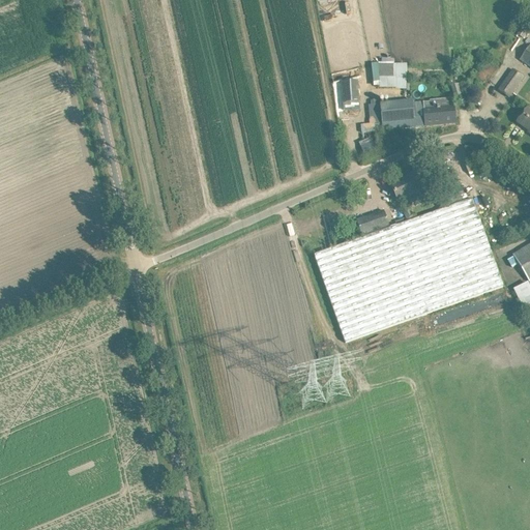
[(529,46),(520,61),(529,67),(529,46)]
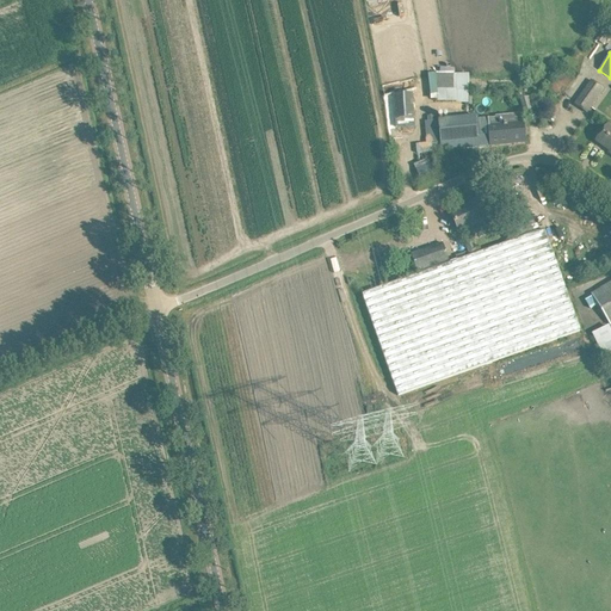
[(437,103),(470,103),(470,90),(456,90),(456,74),(436,74),(437,103)]
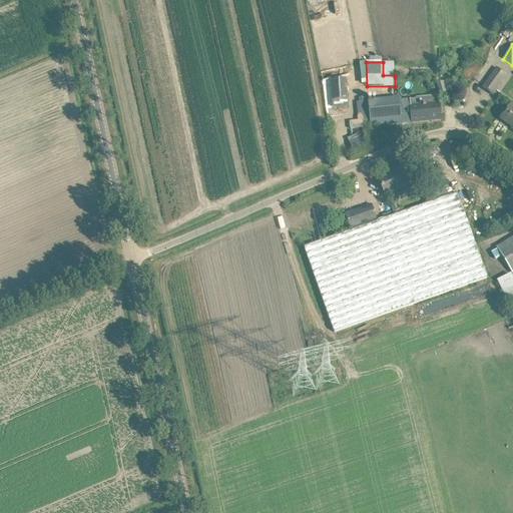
[(507,75),(497,68),(483,88),(493,94),(507,75)]
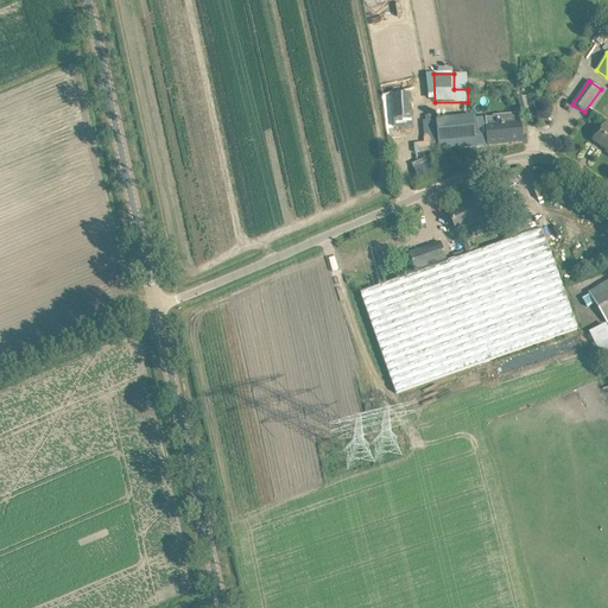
[(413,126),(411,94),(392,95),(394,127),(413,126)]
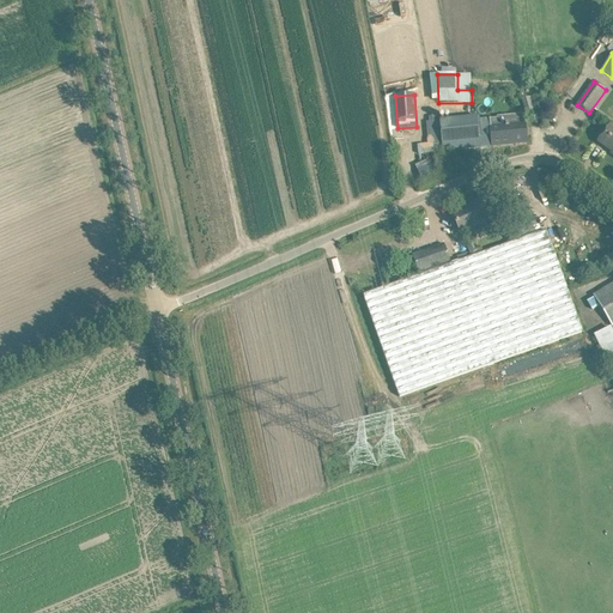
[(534,97),(527,98),(529,111),(536,110),(534,97)]
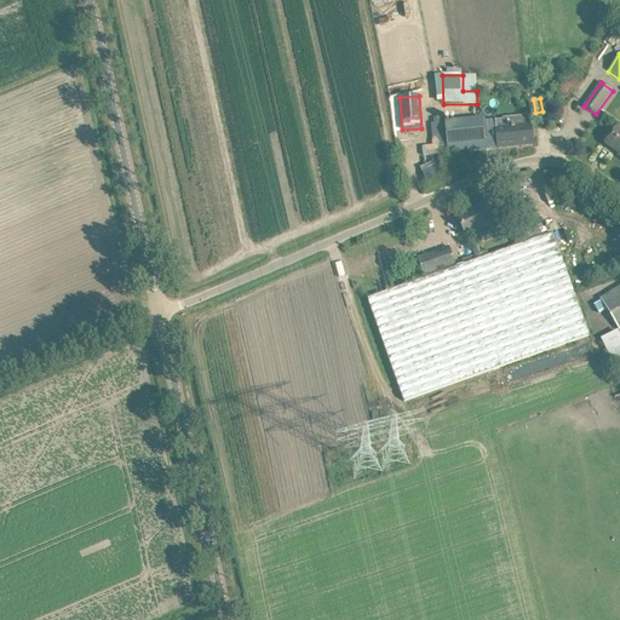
[(445,122),(447,142),(448,154),(532,145),(530,126),(516,127),(516,125),(514,125),(512,119),(483,122),(482,119),(445,122)]
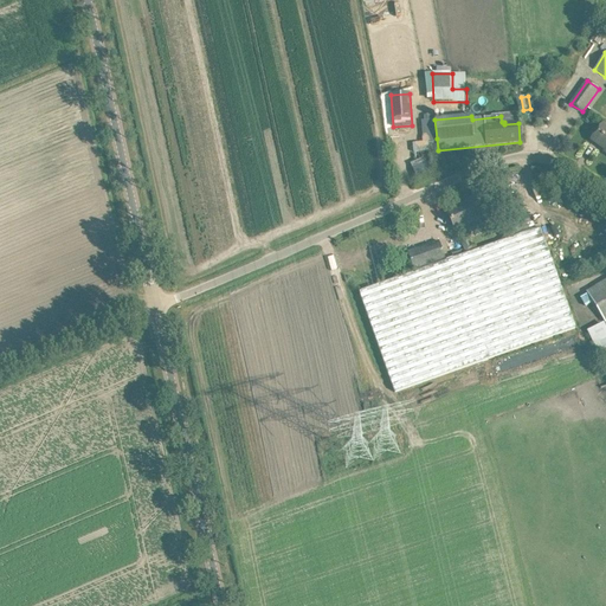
[(591,141),(605,152),(605,127),(603,124),(591,141)]
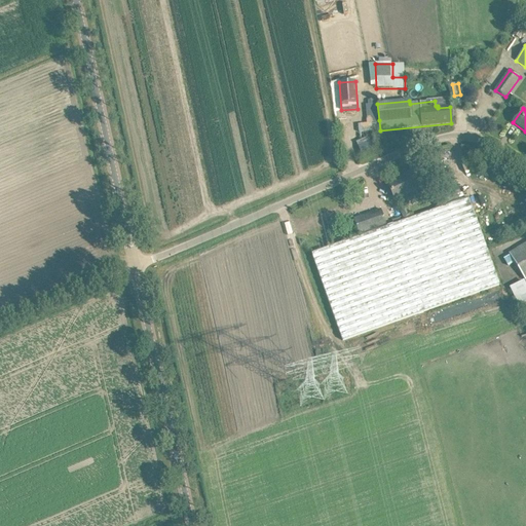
[(421,189),(414,174),(388,185),(395,200),(421,189)]
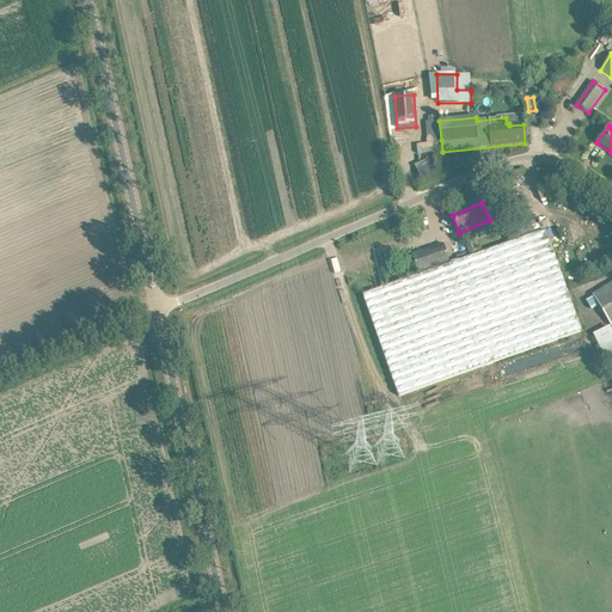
[(545,231),(362,295),(398,397),(581,332),(545,231)]
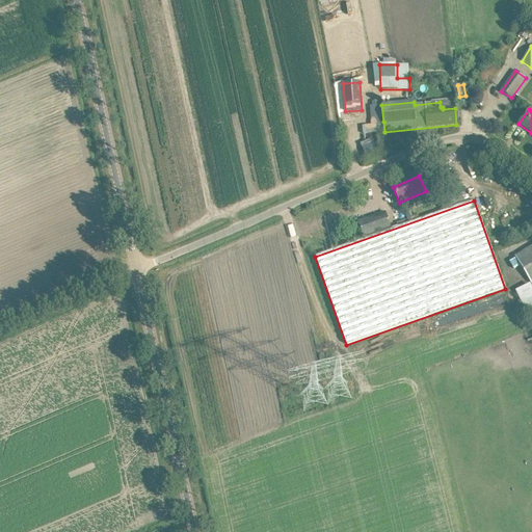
[(391,228),(386,212),(357,221),(364,238),(391,228)]
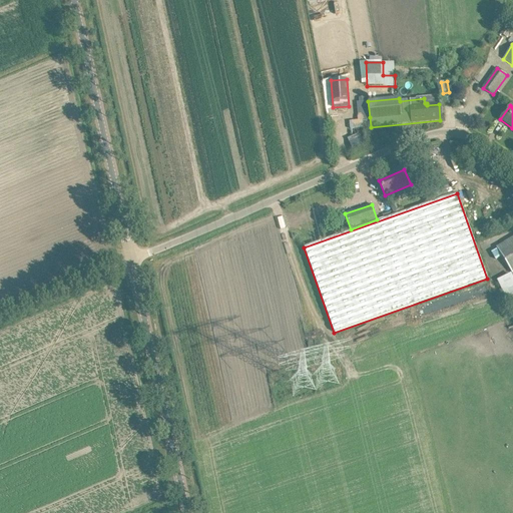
[(512,237),(496,248),(512,274),(512,273),(512,237)]
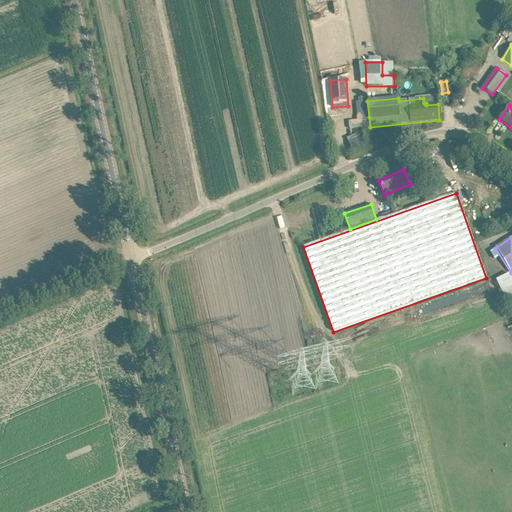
[(511,277),(510,274),(496,280),(511,312),(511,277)]
